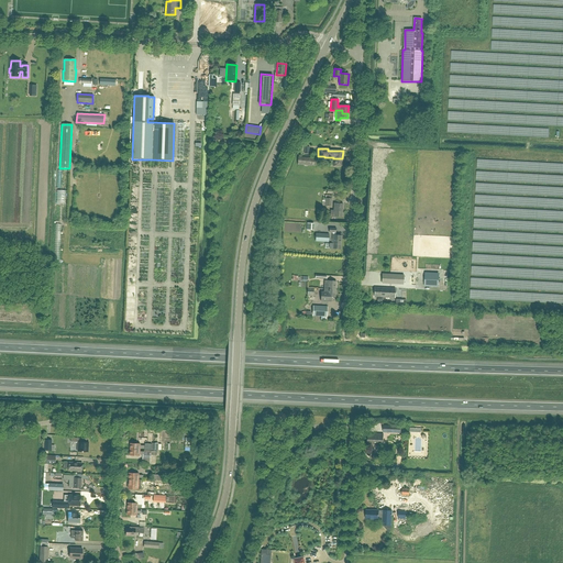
[(315,158),(298,156),(297,165),(315,166),(315,158)]
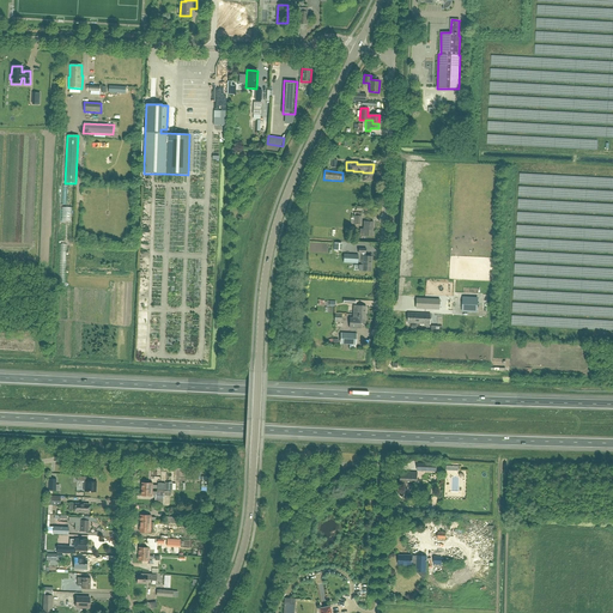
[(374,222),(364,222),(363,222),(363,230),(360,230),(359,235),(372,236),(374,222)]
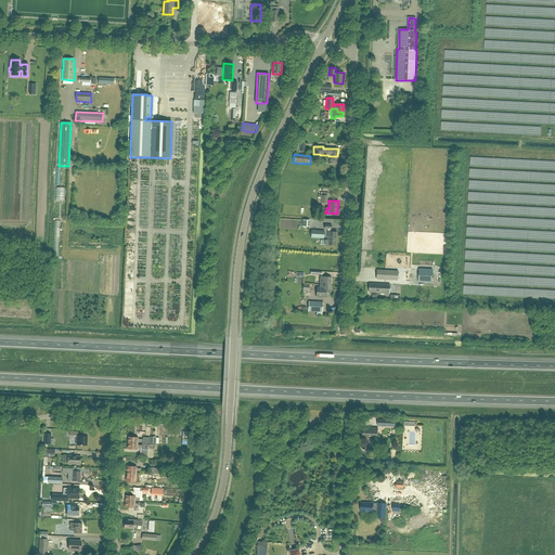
[(325,241),(324,245),(336,246),(336,232),(327,232),(326,241),(325,241)]
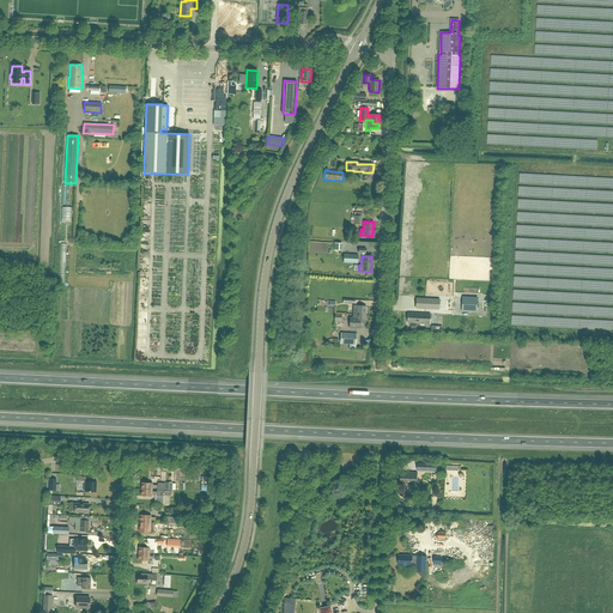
[(417,297),(417,308),(428,308),(432,308),(432,301),(428,301),(428,297),(417,297)]
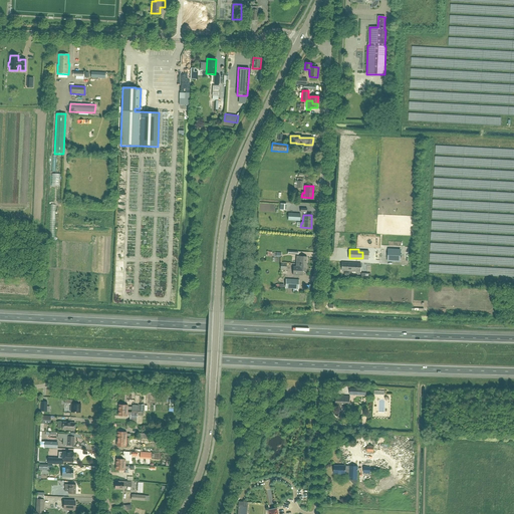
[(388,249),(388,262),(401,263),(401,250),(388,249)]
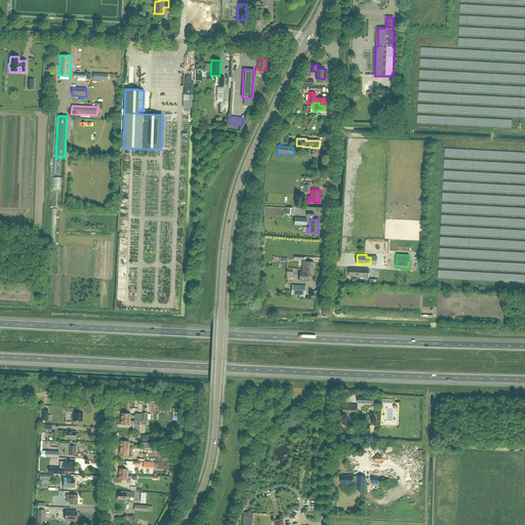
[(368,269),(349,268),(349,277),(368,278),(368,269)]
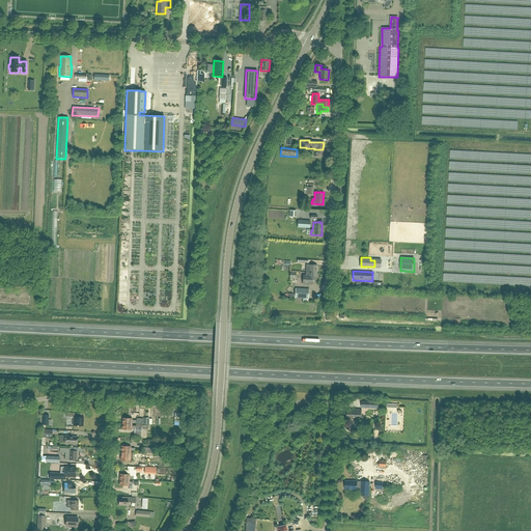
[(316,273),(306,272),(305,275),(303,275),(302,284),(312,284),(313,280),(316,280),(316,273)]
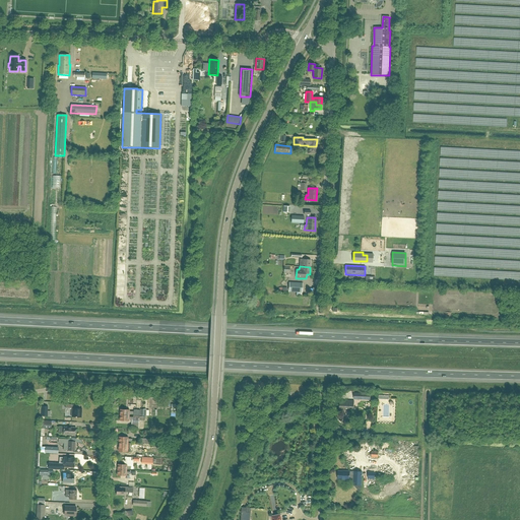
[(302,293),(303,283),(289,282),(288,291),(302,293)]
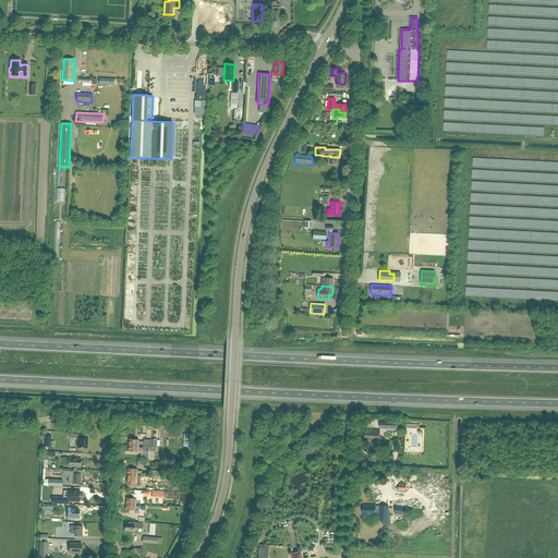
[(364,431),(364,440),(374,440),(374,441),(379,441),(379,431),(372,429),(372,431),(364,431)]
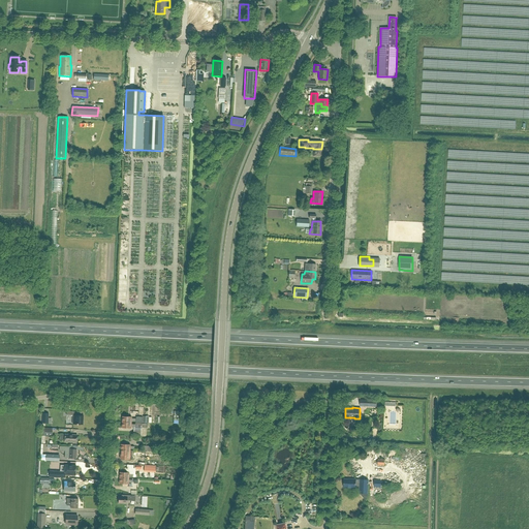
[(72,425),(83,425),(84,415),(82,415),(79,415),(79,412),(66,411),(66,415),(73,415),(72,425)]
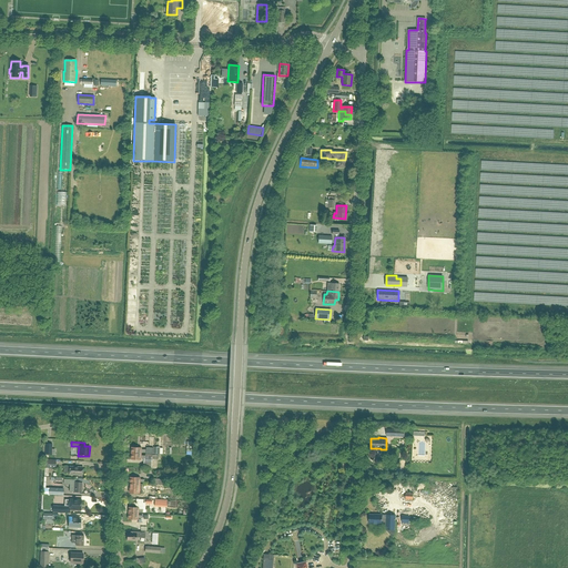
[(82,475),(83,467),(70,466),(69,475),(82,475)]
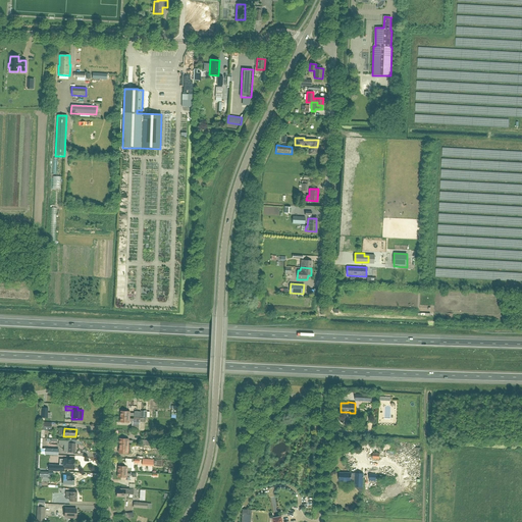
[(72,454),(72,453),(74,453),(75,444),(75,440),(68,439),(68,444),(67,442),(67,440),(61,440),(59,440),(58,445),(61,445),(64,446),(64,452),(68,452),(68,454),(72,454)]
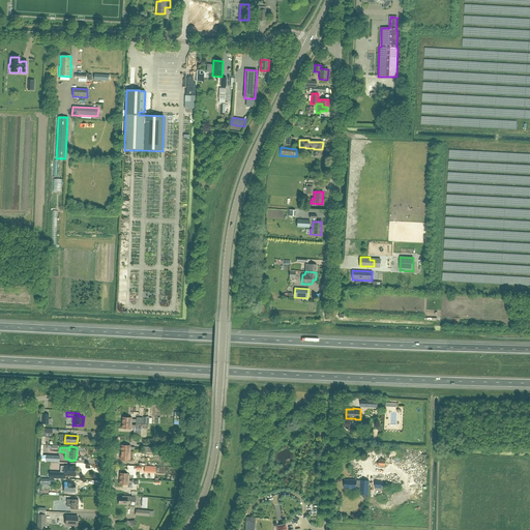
[(50,472),(50,478),(65,478),(65,475),(76,476),(76,467),(65,466),(64,473),(50,472)]
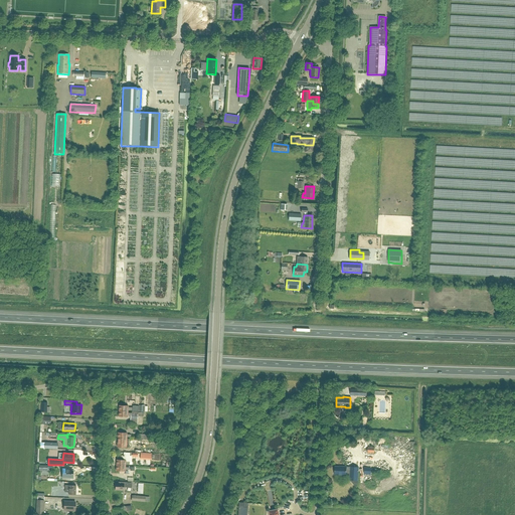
[(335,467),(334,475),(340,475),(340,476),(346,476),(346,475),(350,476),(350,480),(358,481),(358,468),(350,467),(350,472),(346,472),(346,467),(339,466),(339,467),(335,467)]
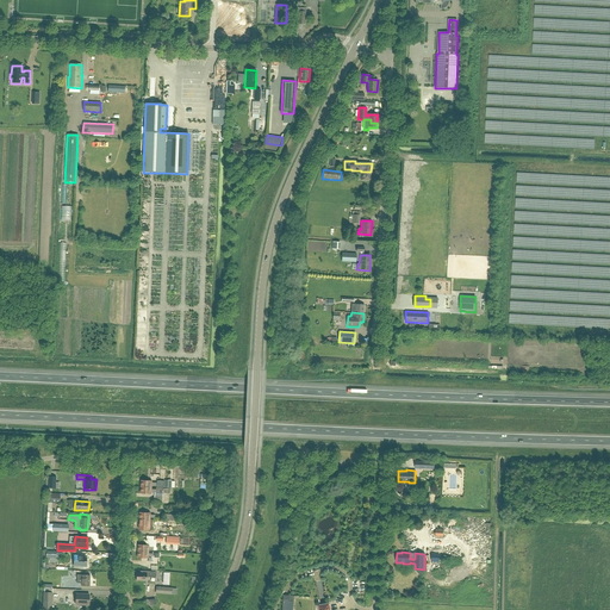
[(86,567),(86,556),(85,556),(85,553),(80,553),(80,555),(74,555),(74,566),(86,567)]
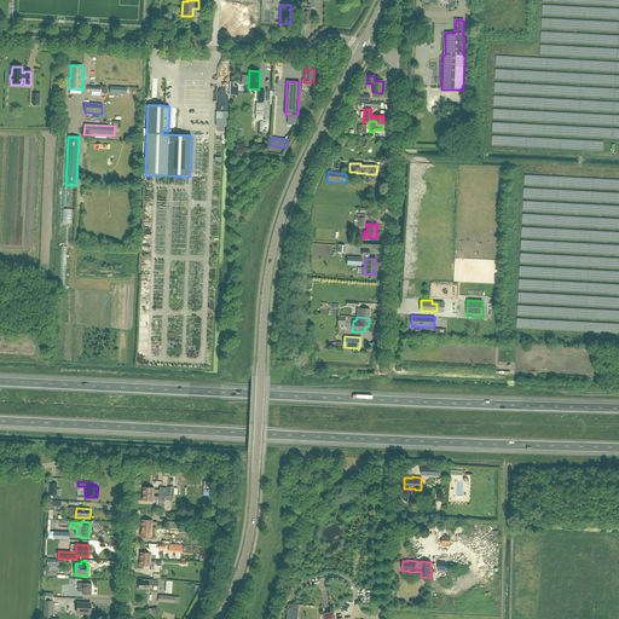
[(84,589),(82,594),(91,595),(92,584),(84,583),(84,584),(79,584),(77,588),(84,589)]
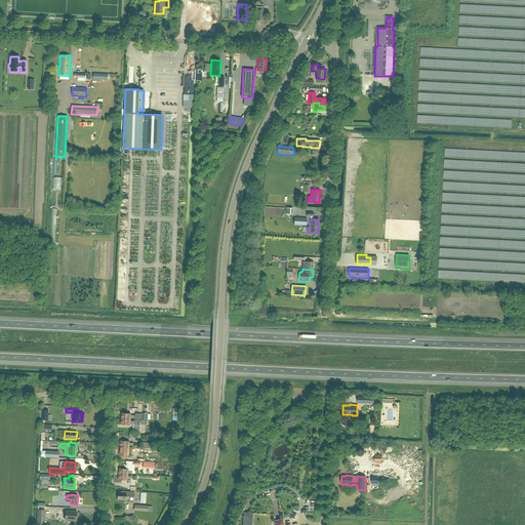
[(77,512),(70,511),(65,511),(65,520),(76,521),(77,512)]
